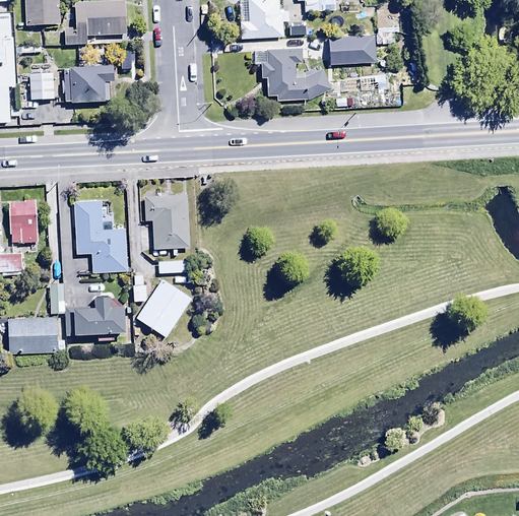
[(24,0),(25,24),(61,23),(59,0),(24,0)]
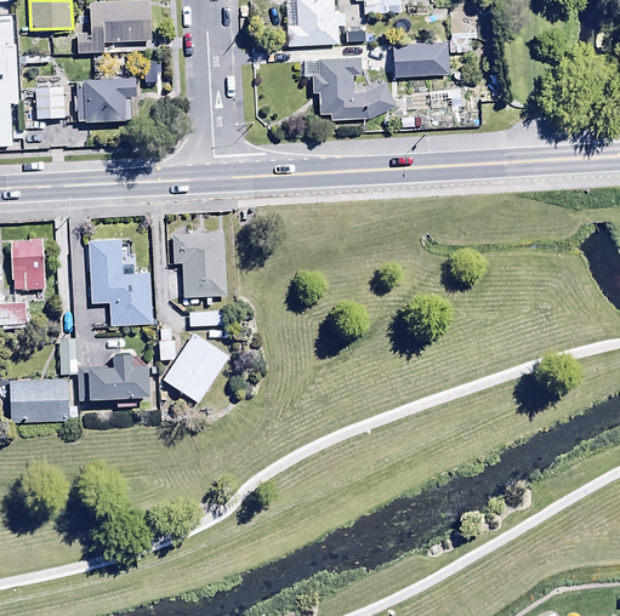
[(77,33),(77,53),(103,53),(103,43),(151,44),(152,1),(89,0),(89,33),(77,33)]
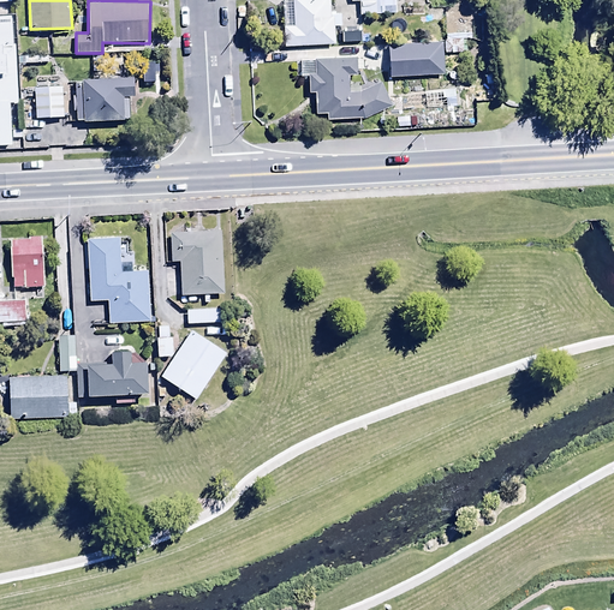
[(285,18),(285,43),(335,45),(335,25),(343,25),(343,12),(332,12),(331,0),(291,0),(291,18),(285,18)]
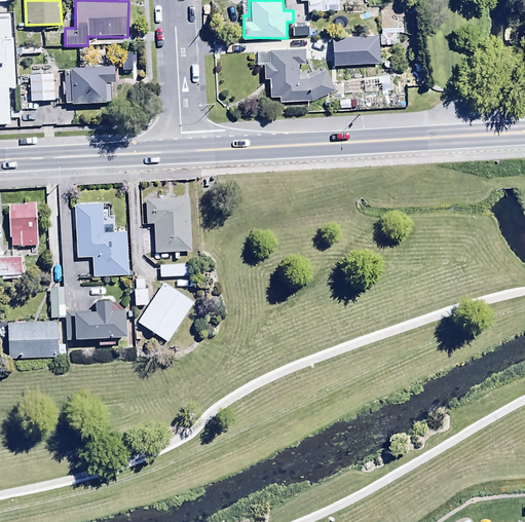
[(300,0),(300,1),(308,1),(308,12),(341,11),(340,0),(300,0)]
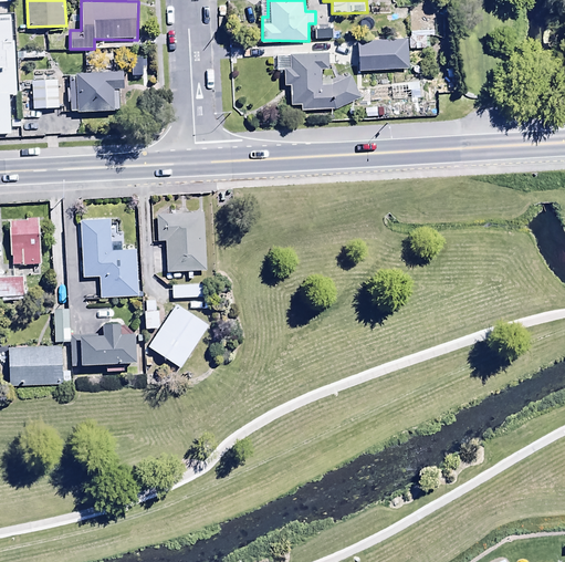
[(12,13),(0,13),(0,134),(11,133),(8,96),(19,95),(12,13)]
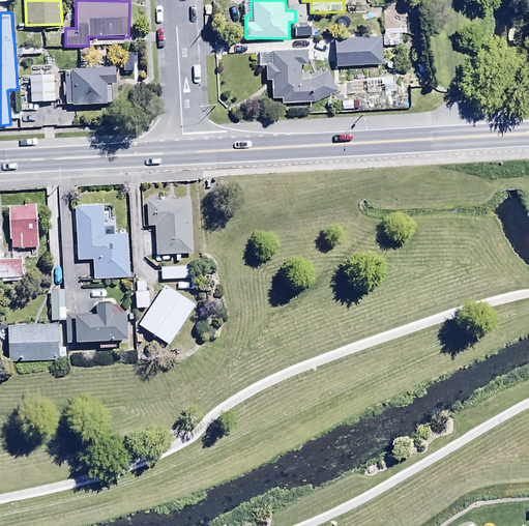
[(334,36),(335,65),(384,63),(383,35),(334,36)]
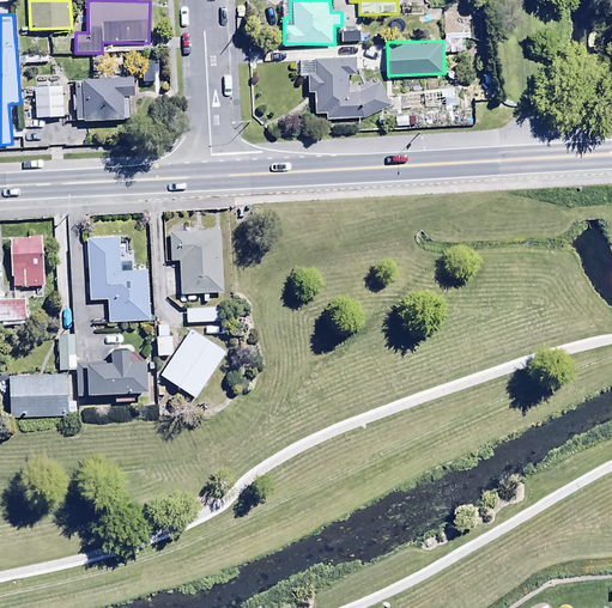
[(309,91),(315,90),(316,113),(327,111),(328,119),(367,117),(391,104),(377,81),(358,91),(347,92),(346,72),(356,72),(355,56),(300,60),(301,76),(308,74),(309,91)]
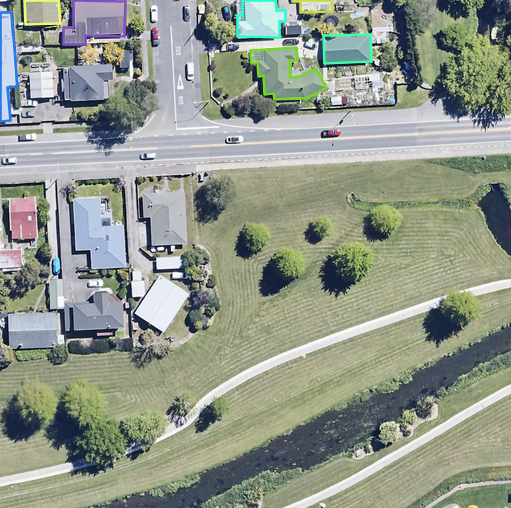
[(108,99),(108,81),(111,80),(111,66),(63,67),(63,78),(61,78),(61,92),(63,92),(63,101),(70,101),(70,102),(103,101),(103,99),(108,99)]
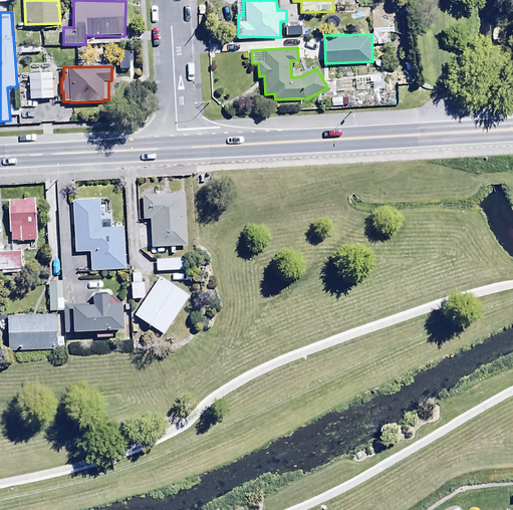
[(397,72),(385,71),(383,80),(388,80),(387,86),(396,87),(397,72)]
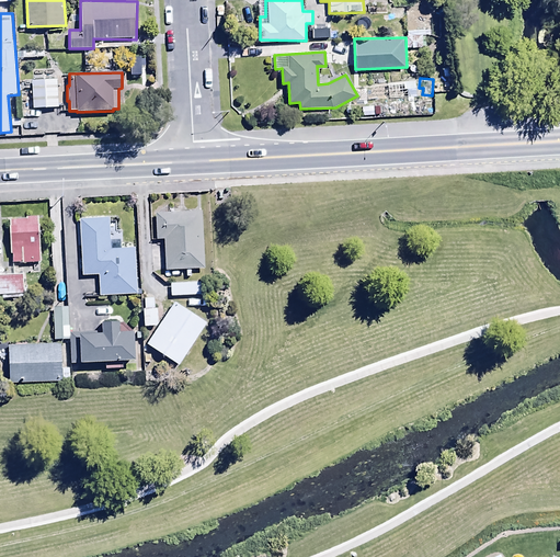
[(32,80),(33,106),(58,106),(58,79),(32,80)]
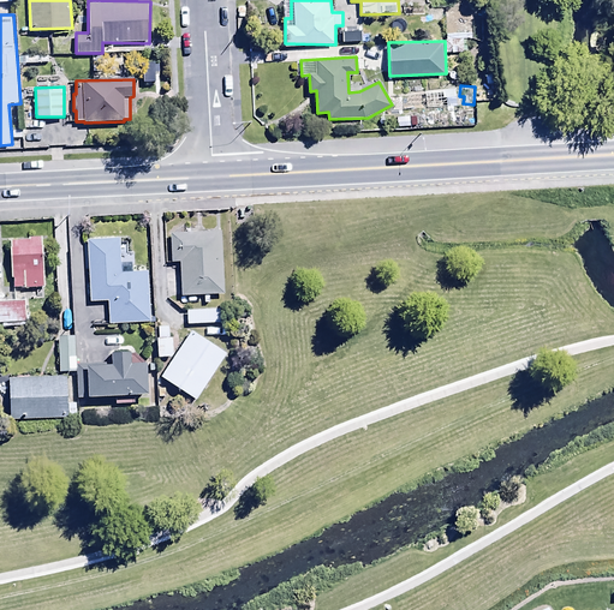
[(458,105),(458,89),(425,90),(427,106),(458,105)]
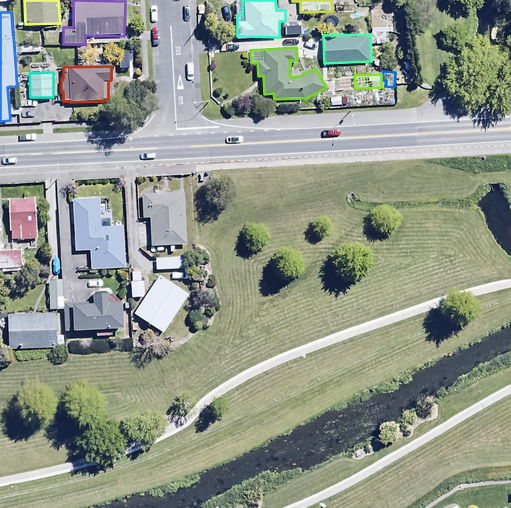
[(347,93),(347,105),(368,104),(367,92),(347,93)]
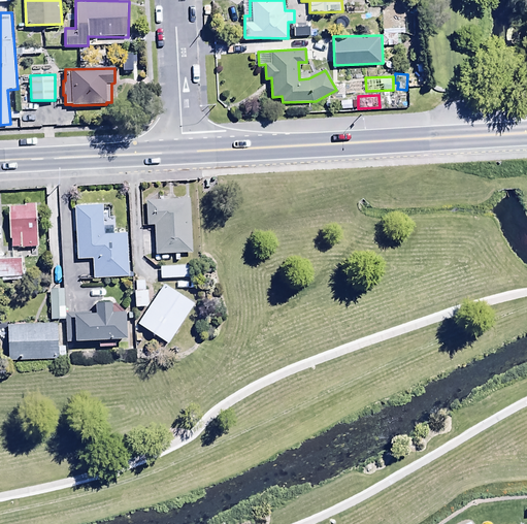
[(193,252),(191,198),(146,200),(147,225),(157,225),(158,254),(193,252)]
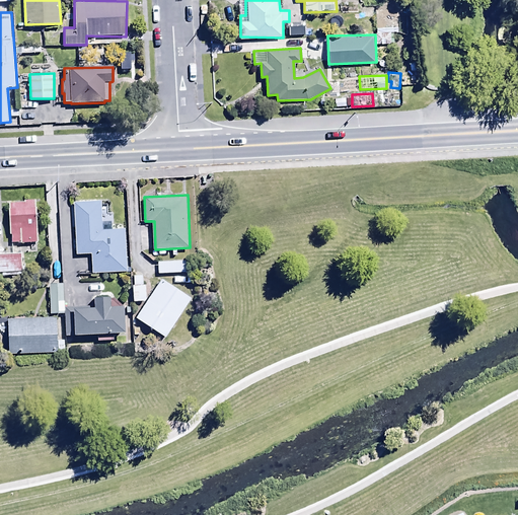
[(37,241),(35,199),(24,199),(24,203),(9,203),(10,234),(13,234),(13,241),(37,241)]
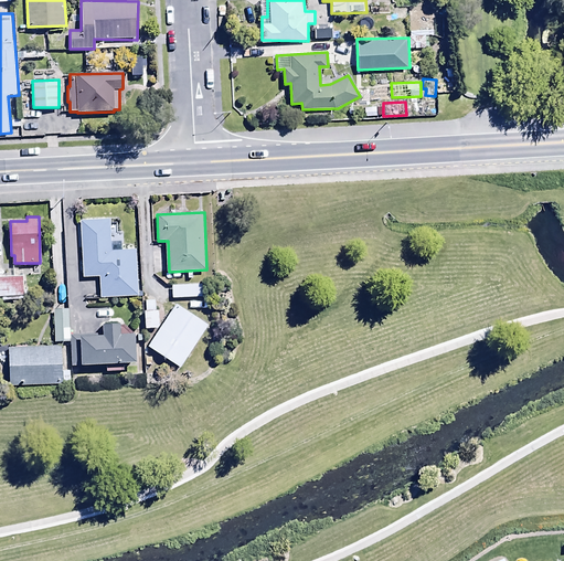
[(112,219),(81,220),(83,277),(99,276),(100,297),(138,295),(137,249),(113,249),(112,219)]
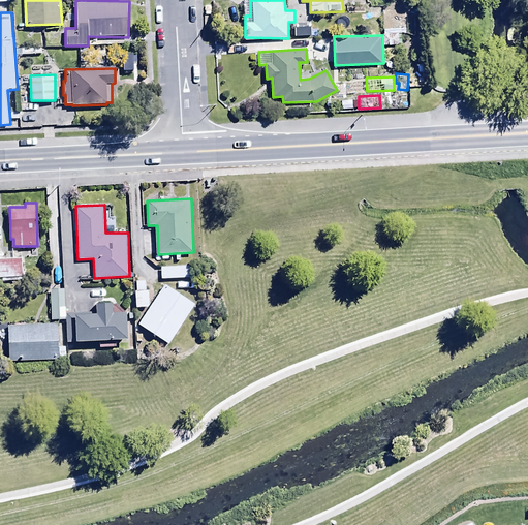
[(23,258),(0,258),(0,280),(23,280),(23,258)]
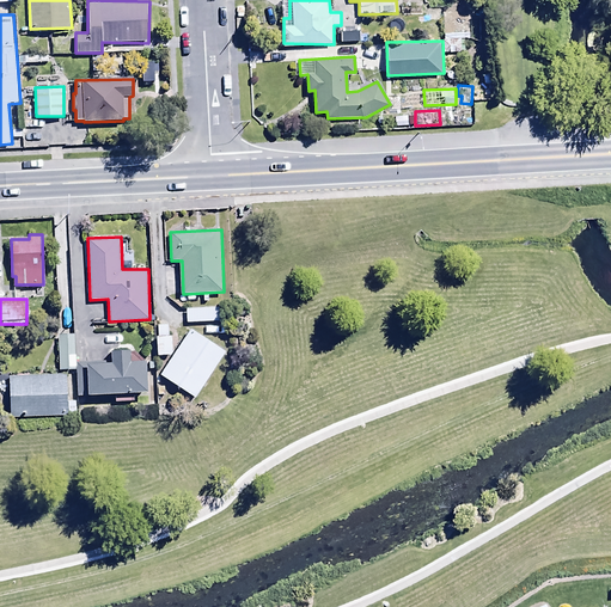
[(187,307),(188,323),(221,322),(221,306),(187,307)]
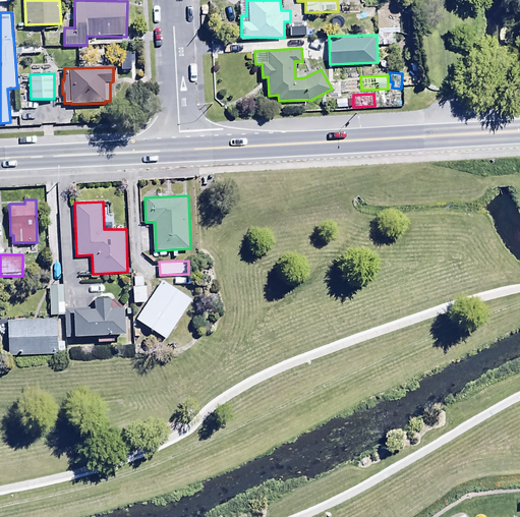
[(134,301),(146,301),(146,285),(143,285),(143,276),(133,276),(134,301)]
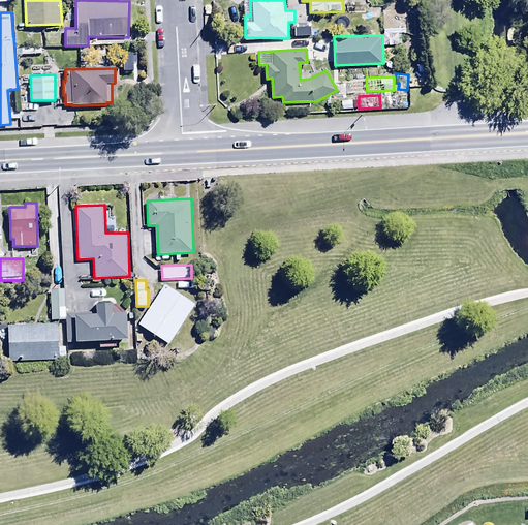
[(164,284),(138,323),(168,343),(194,304),(164,284)]
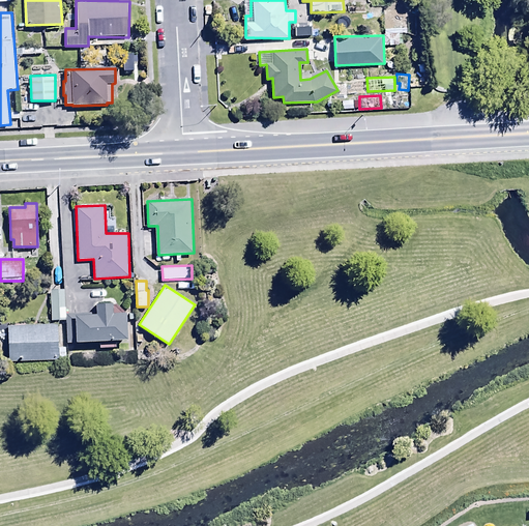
[(52,290),(52,320),(65,320),(64,290),(52,290)]
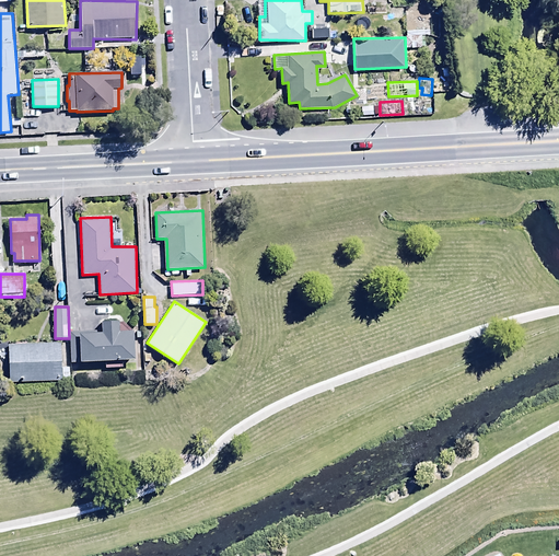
[(71,362),(135,360),(134,332),(120,332),(120,322),(102,322),(102,334),(96,334),(96,331),(71,331),(71,362)]
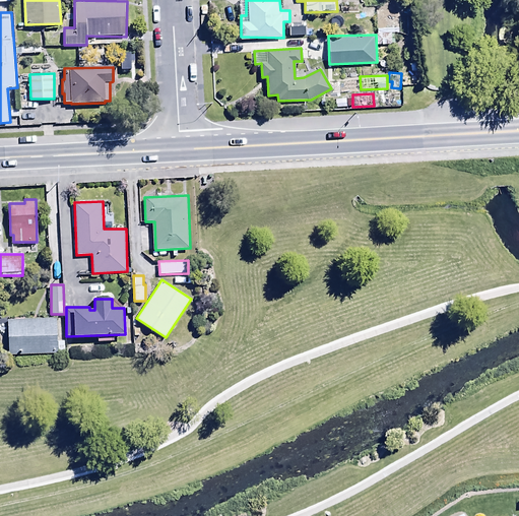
[(9,356),(58,355),(58,320),(8,322),(9,356)]
